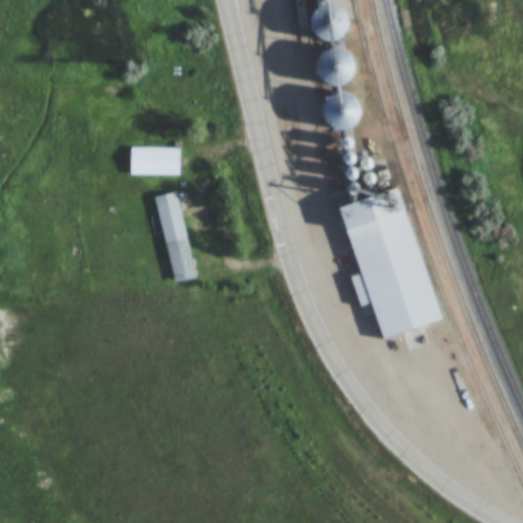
[(322,41),(343,41),(343,6),(322,6),(322,41)]
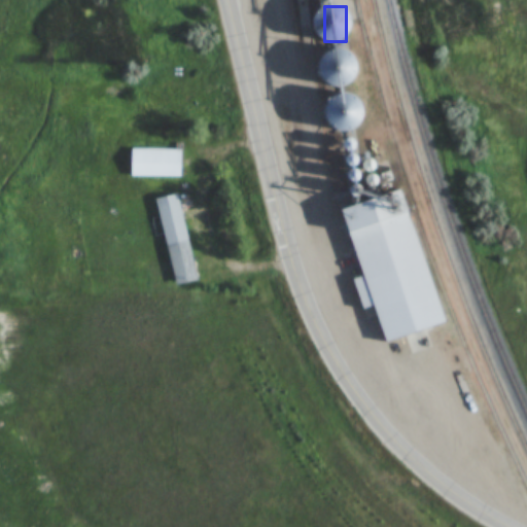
[(132,176),(180,176),(180,148),(132,148),(132,176)]
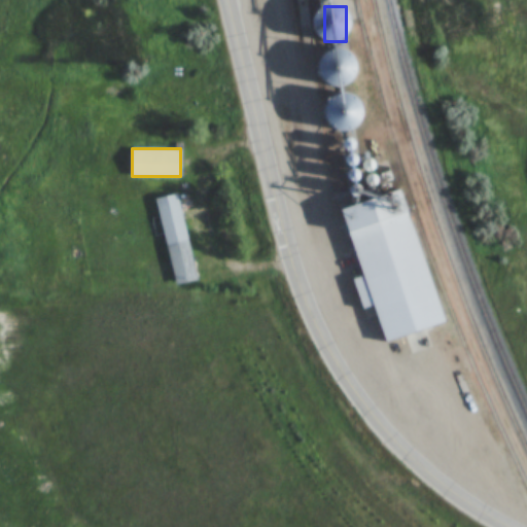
[(174,285),(197,280),(178,194),(156,199),(174,285)]
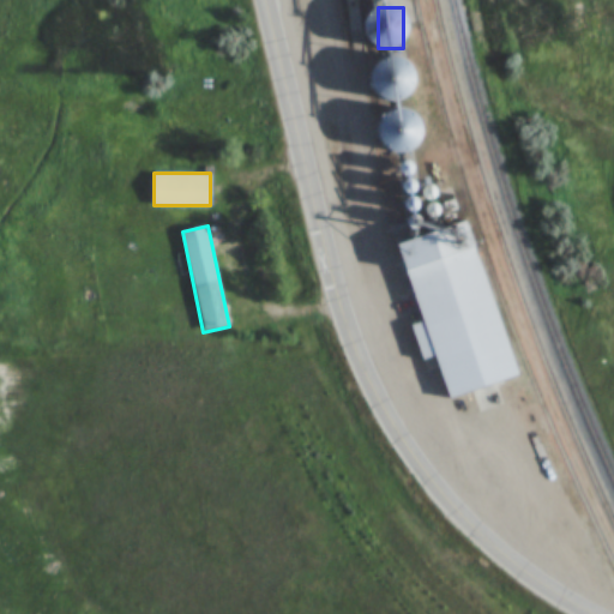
[(517,378),(477,247),(407,269),(422,324),(413,326),(427,372),(438,368),(447,399),(517,378)]
